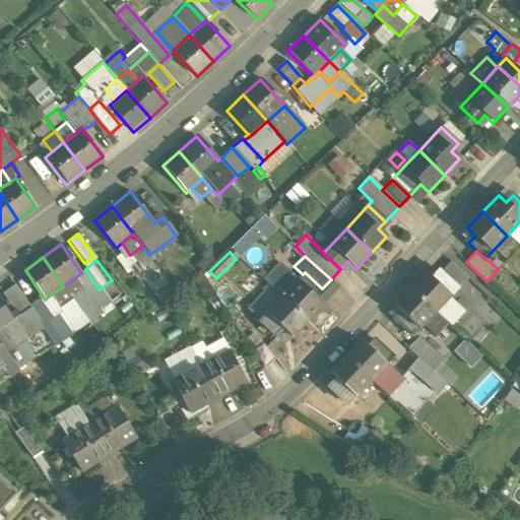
[(441,273),(458,288),(468,278),(451,262),(441,273)]
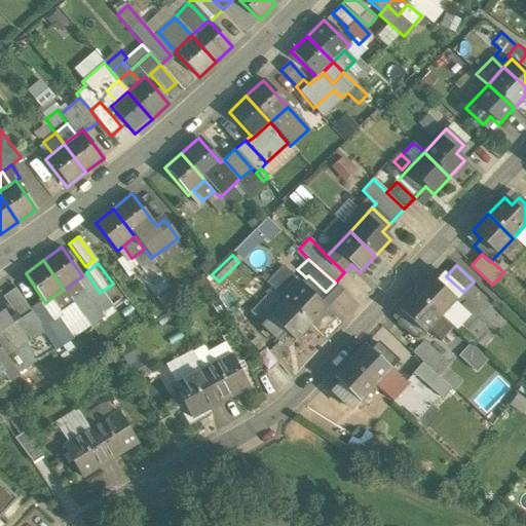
[(306,277),(301,283),(285,267),(267,286),(285,301),(310,325),(327,307),(322,302),(329,295),(326,292),(308,275),(306,277)]
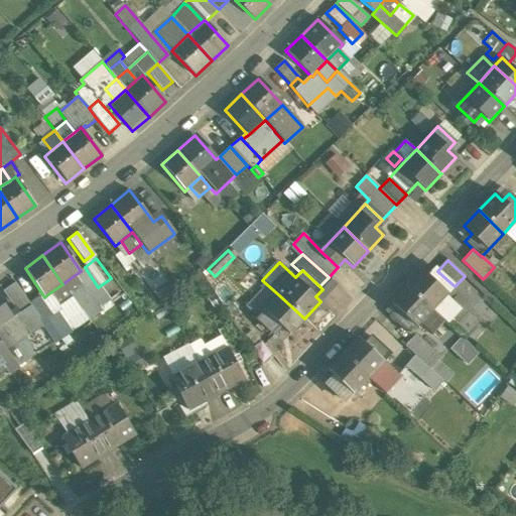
[(85,267),(84,267),(80,270),(81,271),(75,275),(83,287),(71,296),(87,319),(100,310),(98,307),(108,300),(98,287),(85,267)]
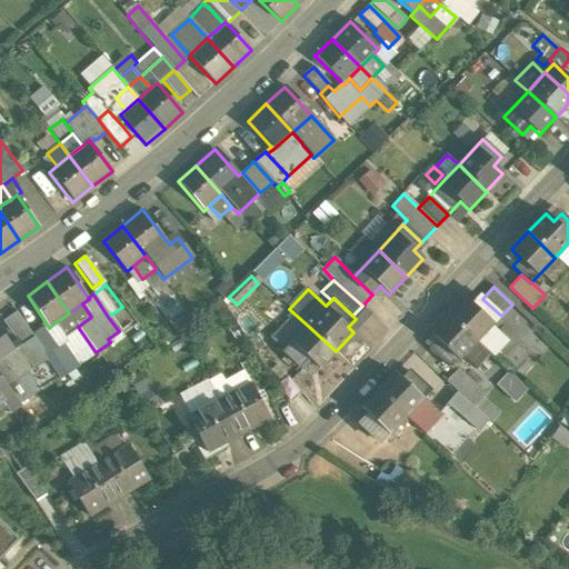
[(475,307),(466,298),(448,317),(476,342),(490,356),(507,340),(492,327),(501,316),(482,299),(475,307)]
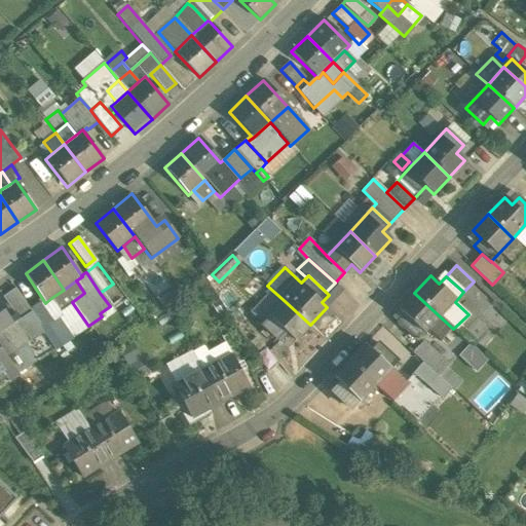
[(76,280),(64,290),(72,302),(84,293),(76,280)]
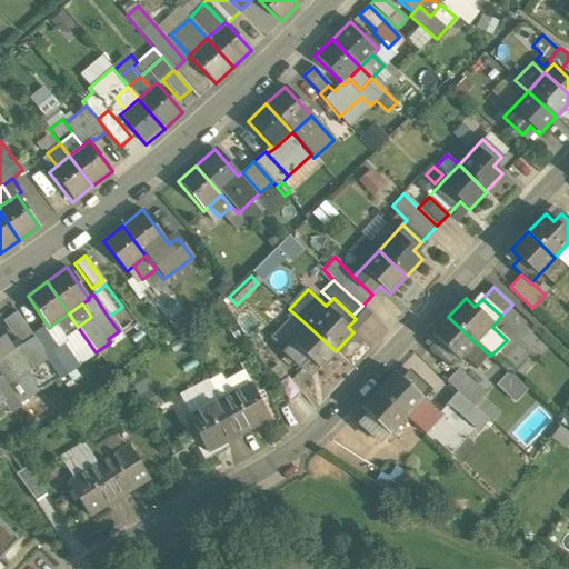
[(69,313),(56,322),(65,336),(78,327),(69,313)]
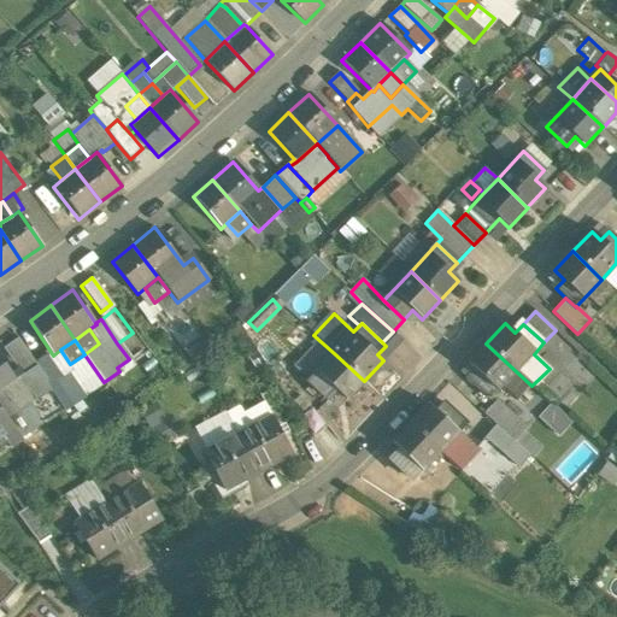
[(6,353),(22,377),(37,366),(21,342),(6,353)]
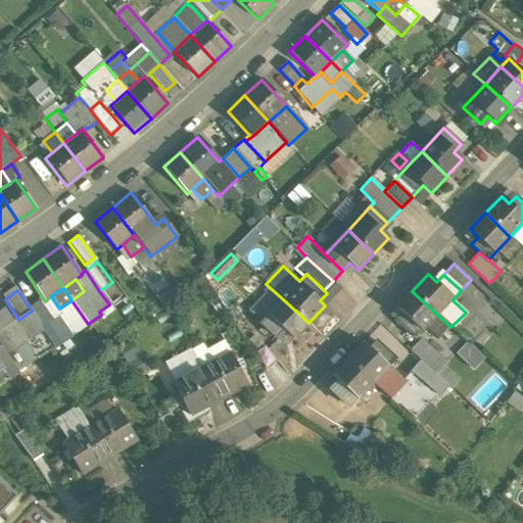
[(437,315),(412,291),(396,307),(402,313),(394,320),(414,338),(425,328),(438,340),(450,327),(437,315)]
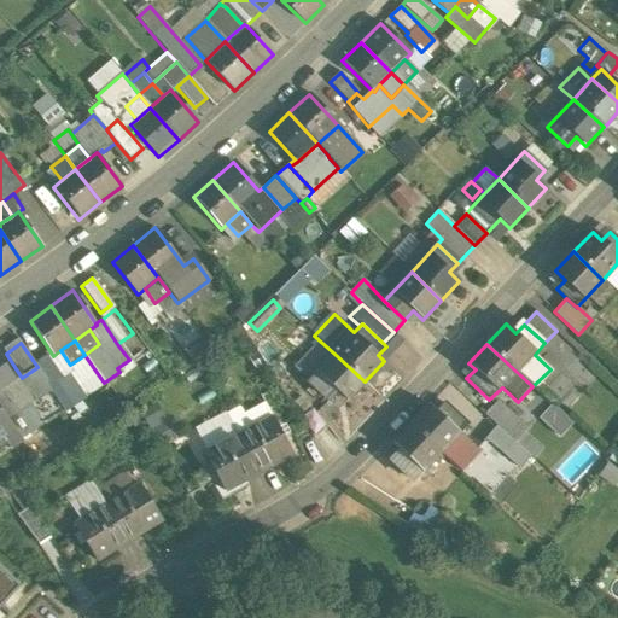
[(334,354),(307,383),(327,402),(336,392),(345,402),(365,382),(334,354)]
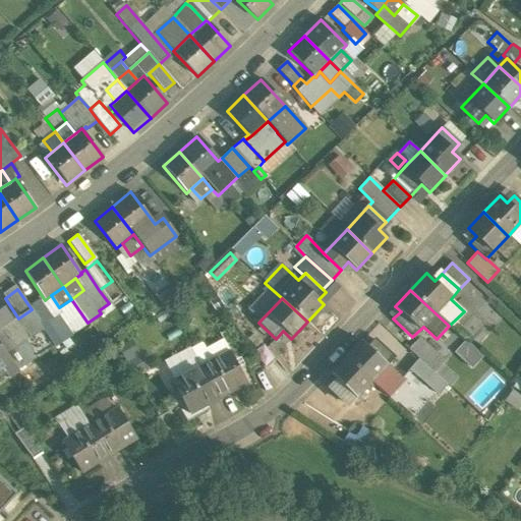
[(11,323),(0,306),(0,332),(6,328),(12,324),(11,323)]
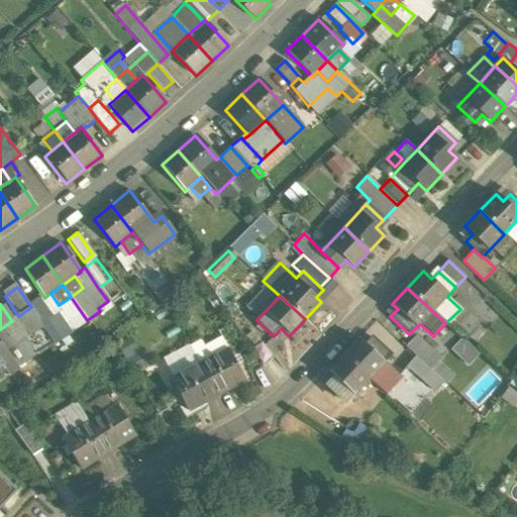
[(45,328),(31,307),(18,316),(16,317),(25,330),(30,326),(36,334),(45,328)]
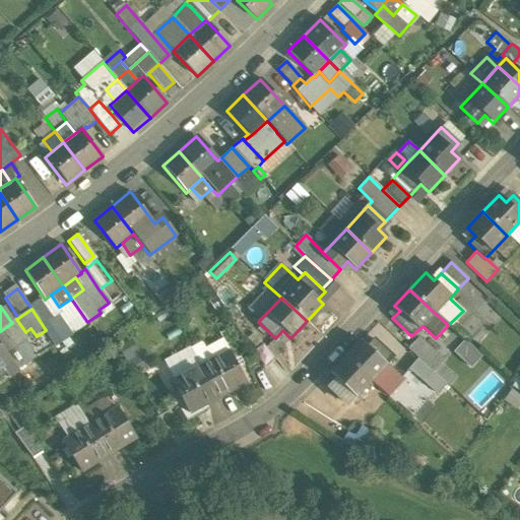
[(11,322),(12,323),(6,327),(13,339),(1,347),(17,370),(33,359),(22,341),(28,337),(25,332),(16,319),(11,322)]
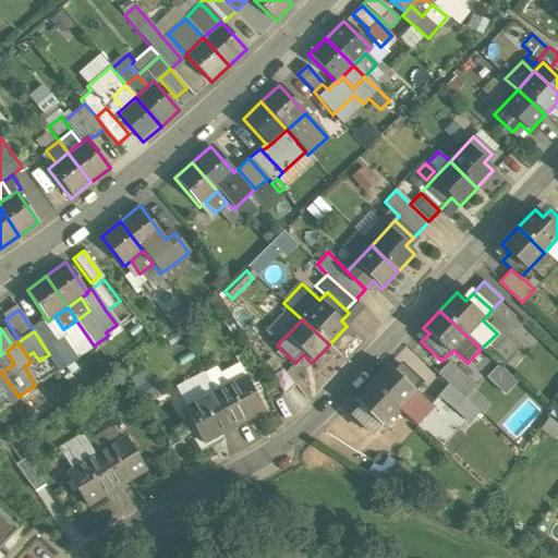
[(7,351),(0,355),(0,370),(1,373),(14,364),(7,351)]
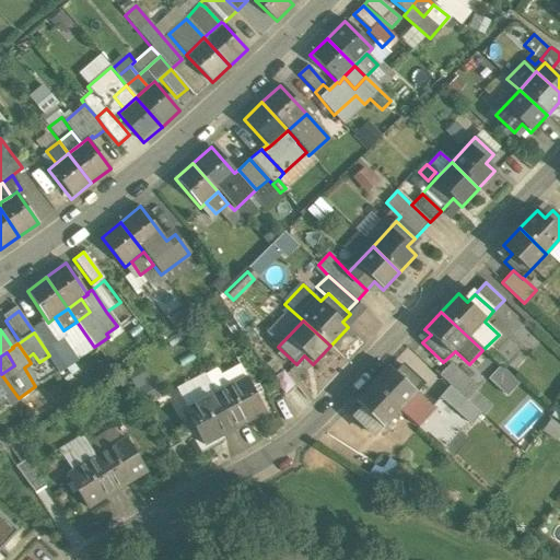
[(470,383),(451,364),(439,376),(458,395),(470,383)]
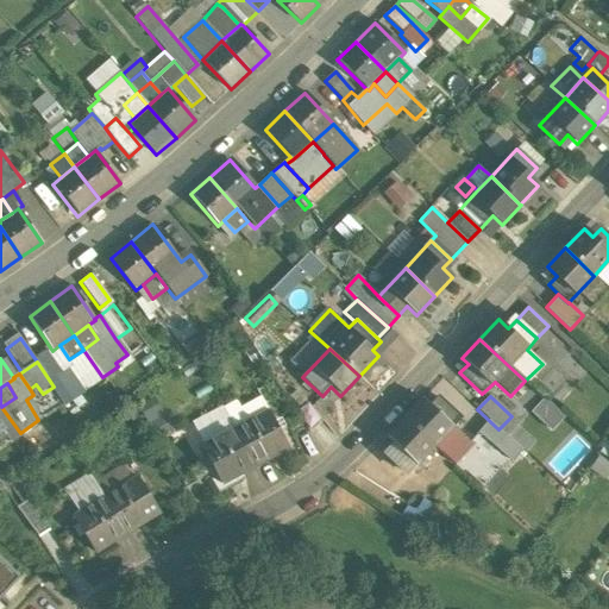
[(554,429),(566,416),(545,397),(533,410),(554,429)]
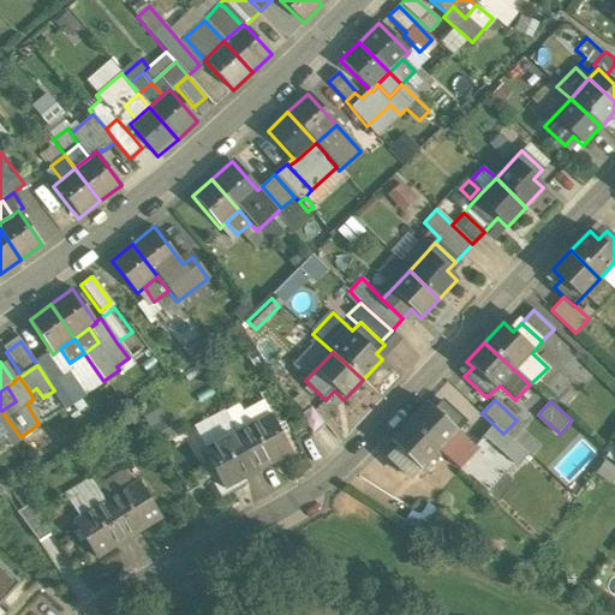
[(436,413),(427,404),(407,423),(437,451),(455,433),(464,423),(445,405),(436,413)]
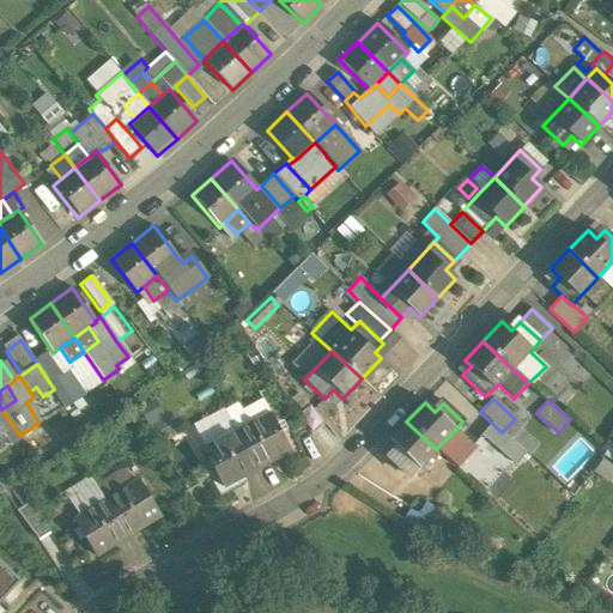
[(0,437),(5,434),(12,443),(20,437),(20,436),(1,410),(0,406),(0,437)]
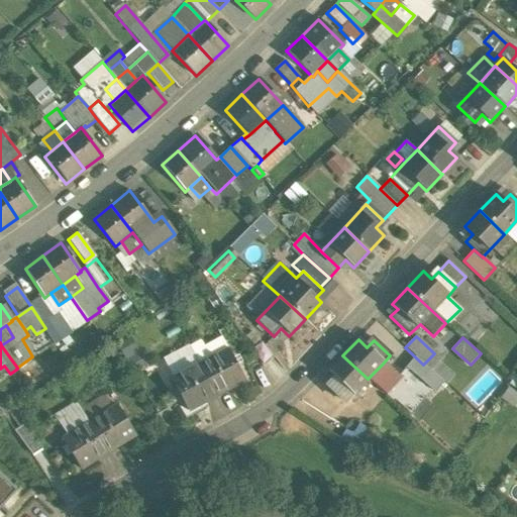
[(227,347),(198,364),(215,395),(244,379),(227,347)]
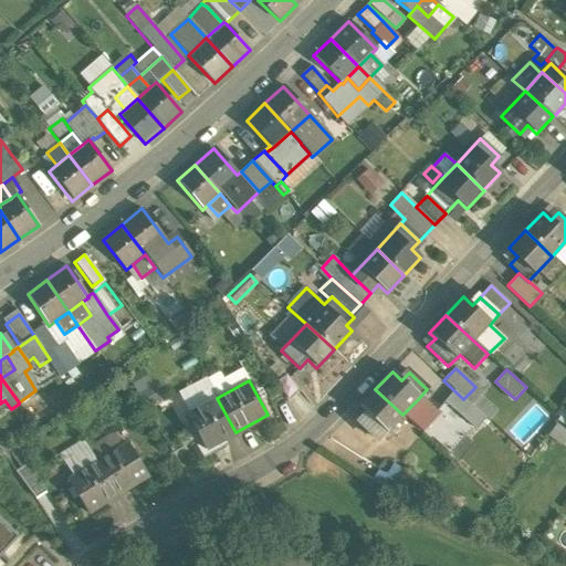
[(402,415),(375,389),(358,408),(367,416),(360,425),(378,441),(402,415)]
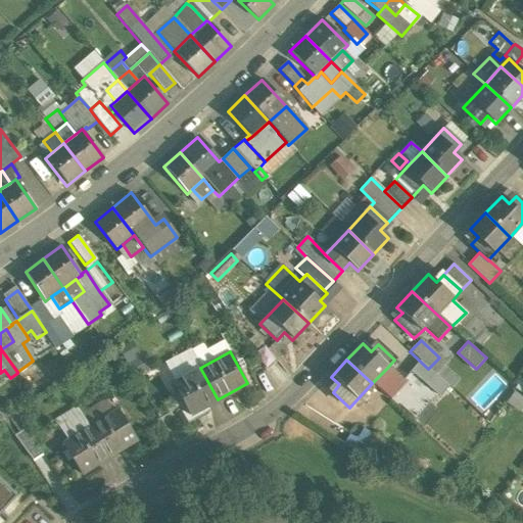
[(447,386),(419,363),(410,373),(439,396),(447,386)]
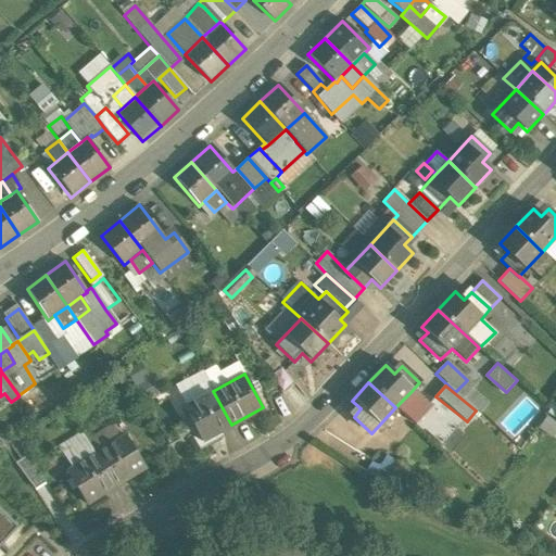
[(231,425),(213,391),(184,407),(202,441),(231,425)]
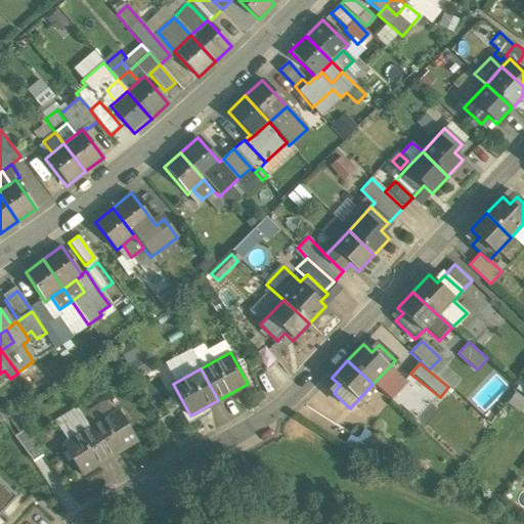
[(405,386),(388,368),(373,384),(391,401),(405,386)]
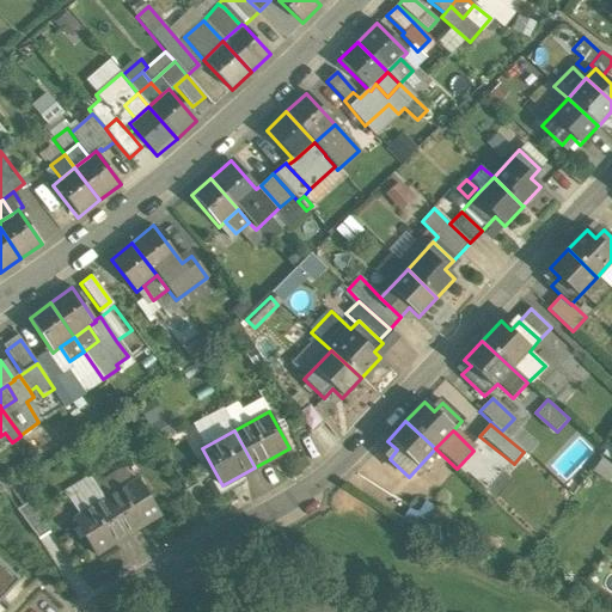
[(139,478),(105,500),(126,533),(160,513),(139,478)]
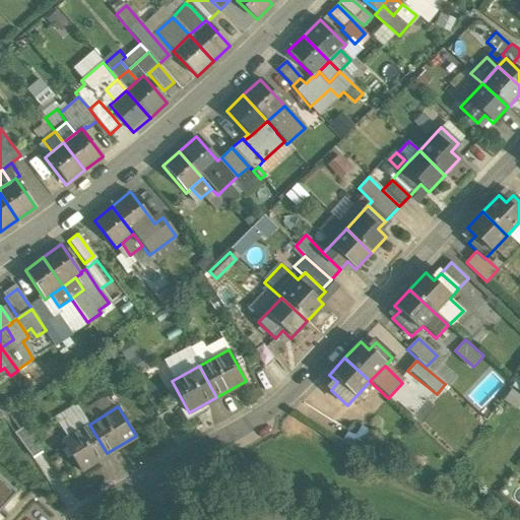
[(89,425),(62,441),(80,470),(107,453),(89,425)]
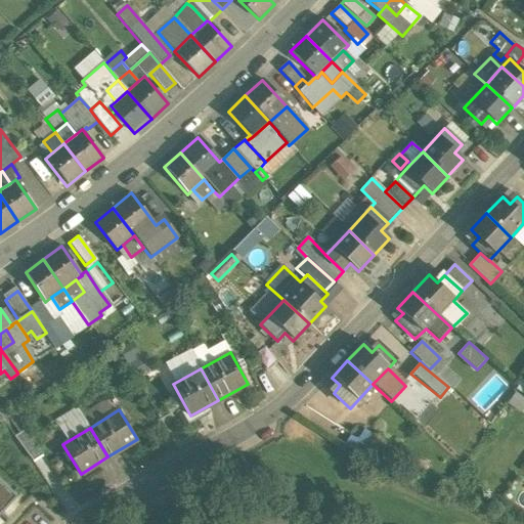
[(369,448),(349,436),(344,447),(363,459),(369,448)]
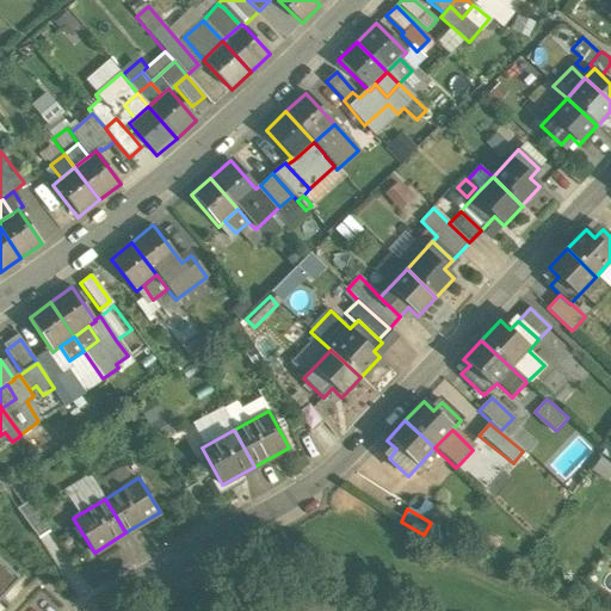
[(0,593),(17,576),(0,560),(0,593)]
